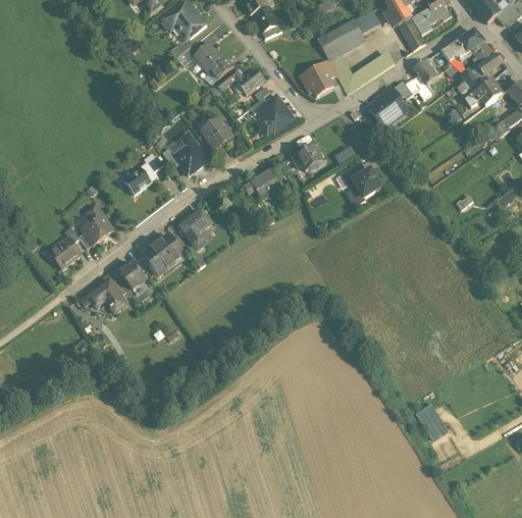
[(132,0),(134,2),(136,0),(145,0),(146,1),(143,3),(150,12),(166,0),(132,0)]
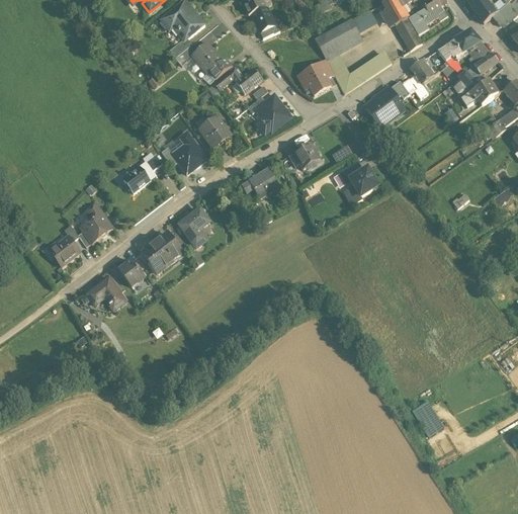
[(204,24),(185,0),(177,6),(160,19),(168,28),(174,24),(178,30),(176,31),(182,38),(184,40),(188,37),(204,24)]
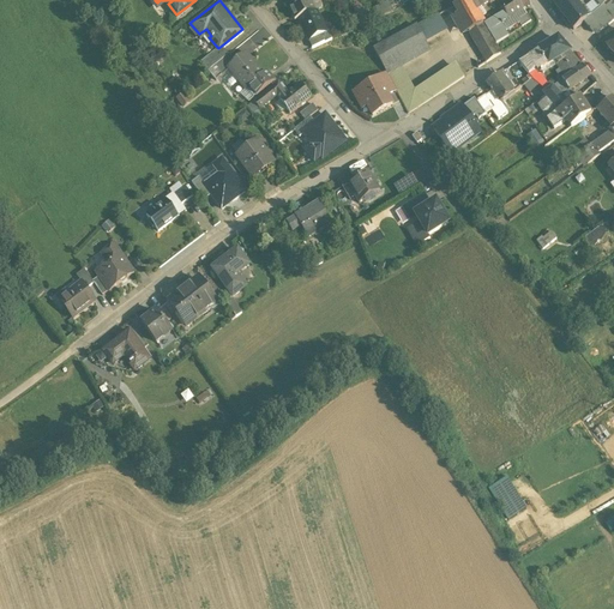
[(287,0),(295,19),(300,17),(315,11),(311,0),(287,0)]
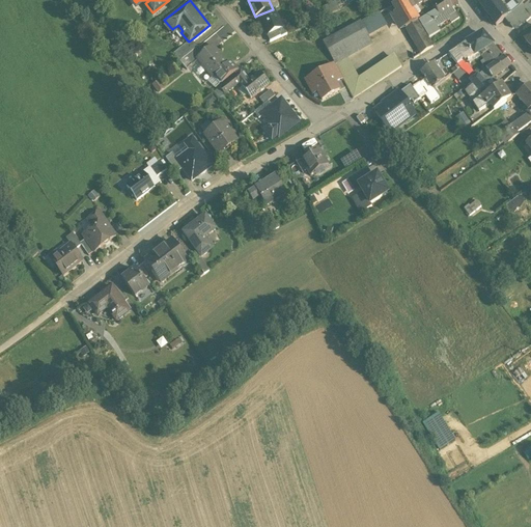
[(330,8),(342,3),(340,0),(326,0),(330,8)]
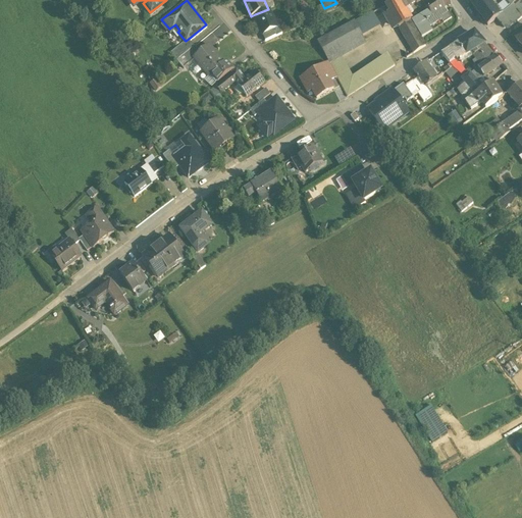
[(387,0),(400,24),(413,16),(405,2),(404,0),(387,0)]
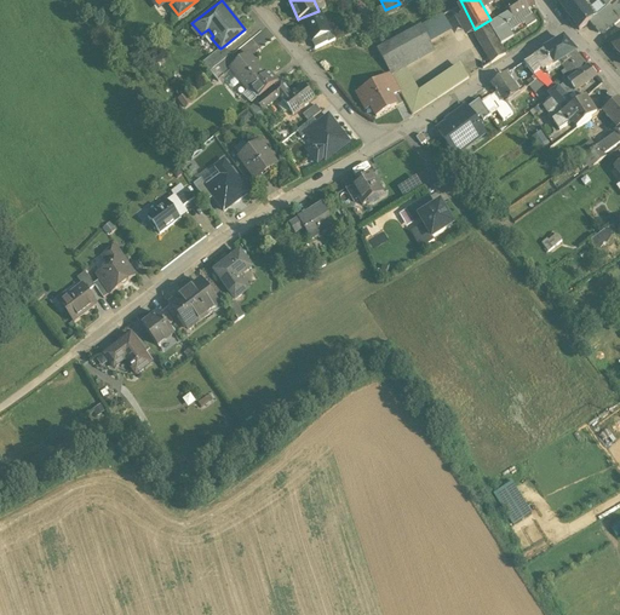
[(507,0),(506,1),(520,17),(511,24),(503,12),(491,19),(494,27),(495,27),(503,39),(538,16),(535,12),(529,4),(527,0),(507,0)]
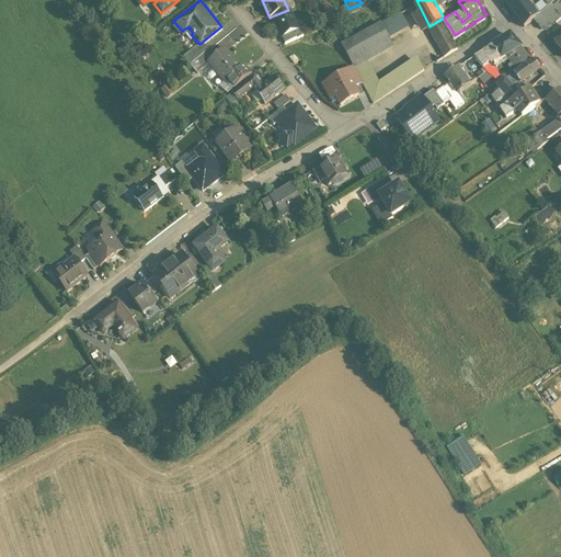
[(506,0),(515,12),(528,1),(527,0),(506,0)]
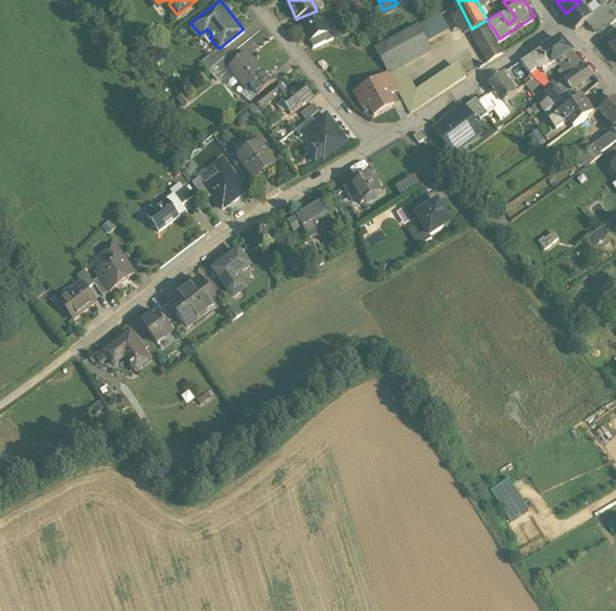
[(606,0),(604,3),(590,15),(585,18),(594,29),(599,29),(615,15),(615,0),(606,0)]
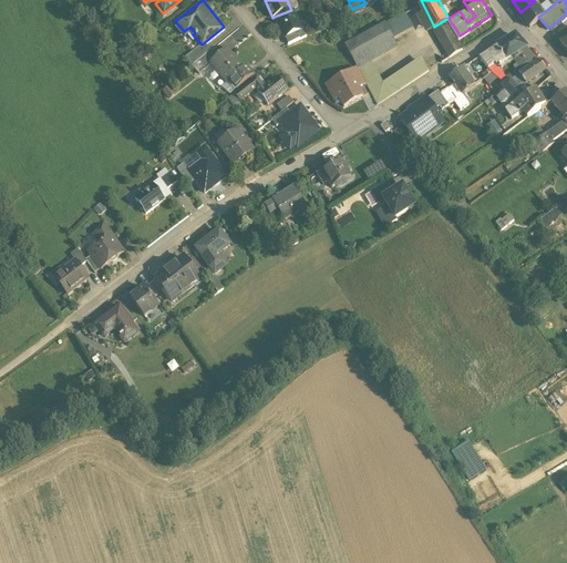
[(534,1),(521,12),(529,24),(538,17),(543,13),(538,8),(534,1)]
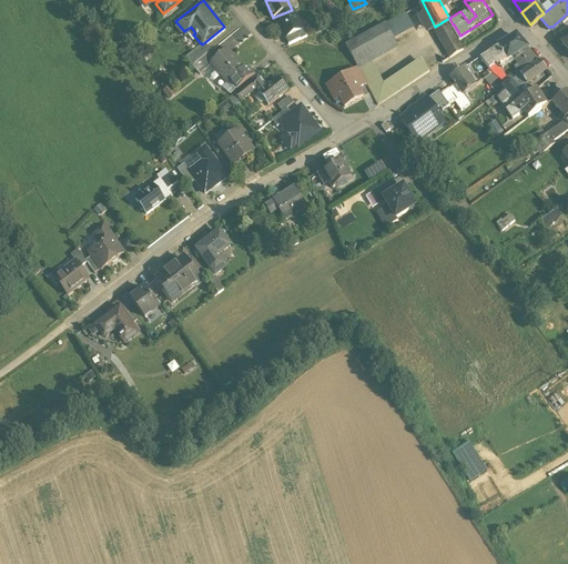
[(292,10),(277,16),(286,37),(298,32),(303,30),(294,9),(292,10)]
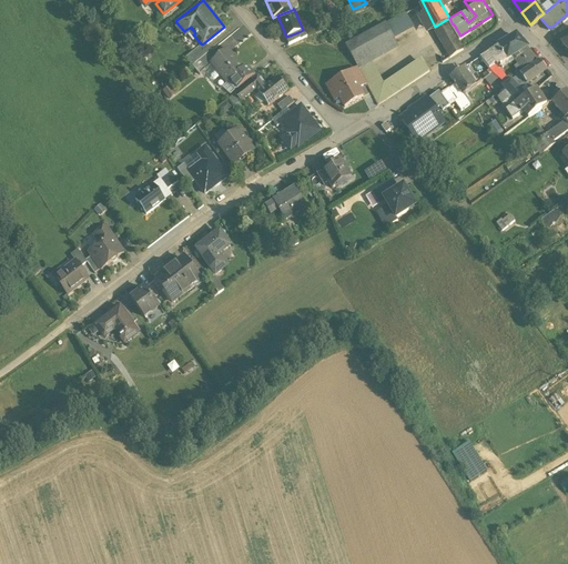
[(405,9),(345,41),(358,66),(372,59),(397,44),(393,36),(414,24),(405,9)]
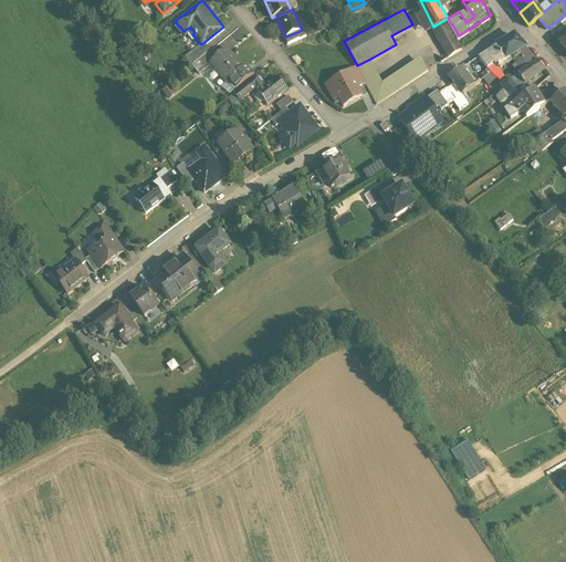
[(462,45),(448,18),(433,27),(449,54),(462,45)]
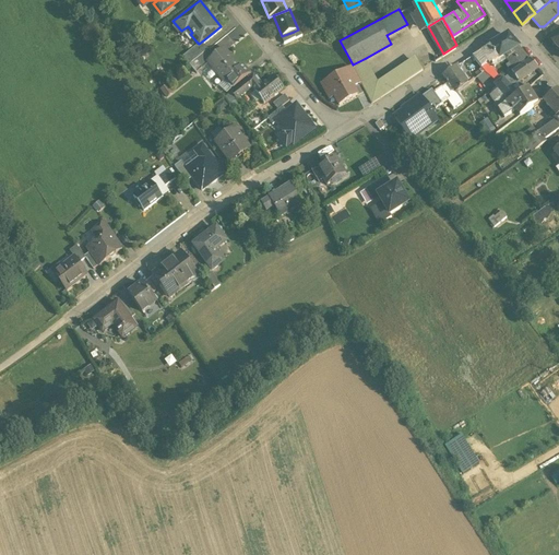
[(294,32),(282,36),(284,42),(295,36),(294,32)]
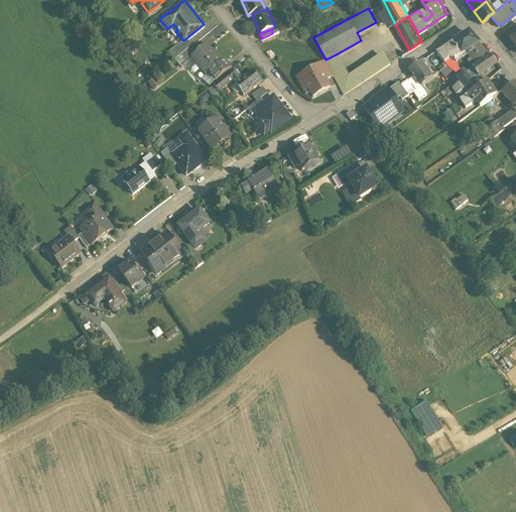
[(478,40),(469,29),(446,43),(453,51),(455,55),(468,48),(477,62),(490,53),(478,40)]
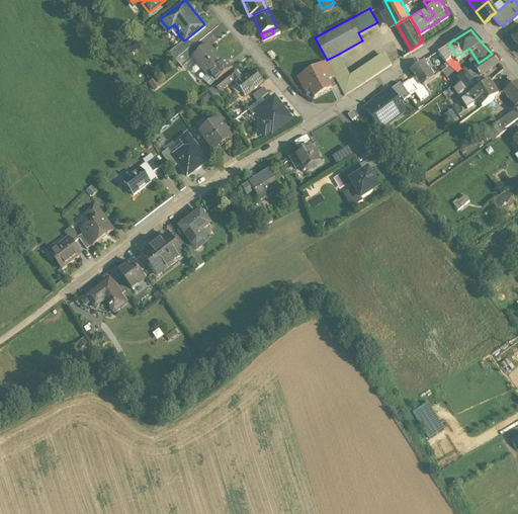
[(184,40),(182,38),(169,50),(175,57),(180,53),(192,43),(188,37),(184,40)]
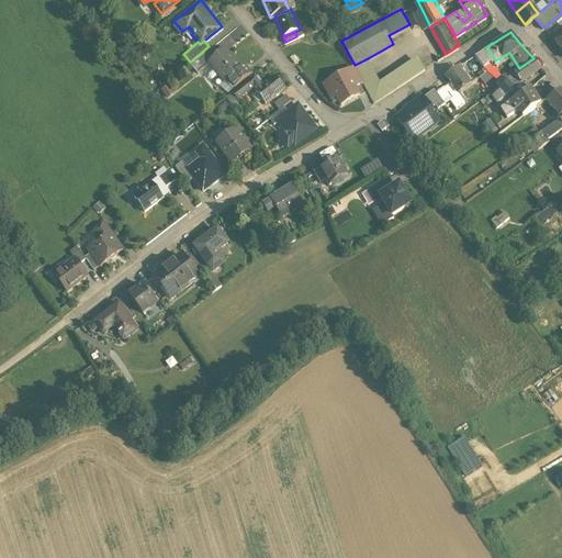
[(236,58),(225,45),(214,54),(208,58),(209,60),(220,73),(236,58)]
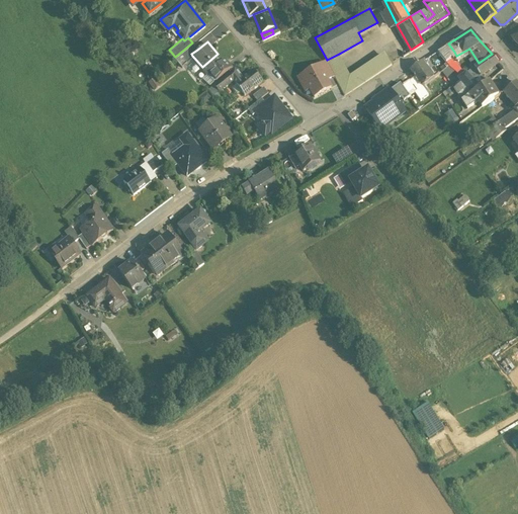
[(192,43),(180,53),(187,61),(192,56),(191,54),(197,50),(192,43)]
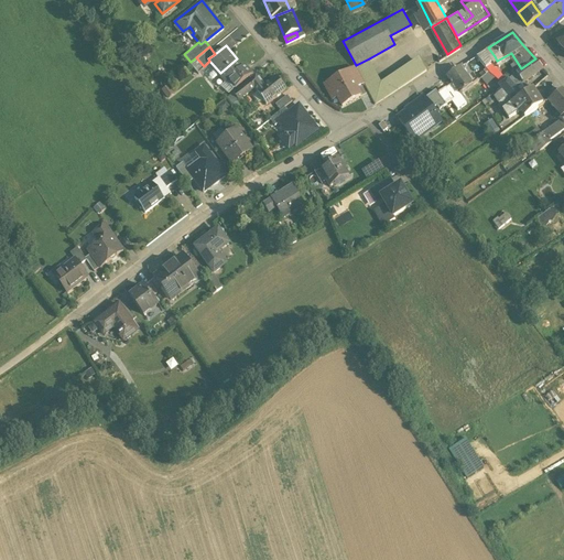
[(498,66),(494,67),(489,61),(495,56),(488,47),(477,54),(486,66),(488,70),(494,74),(502,81),(506,78),(498,66)]
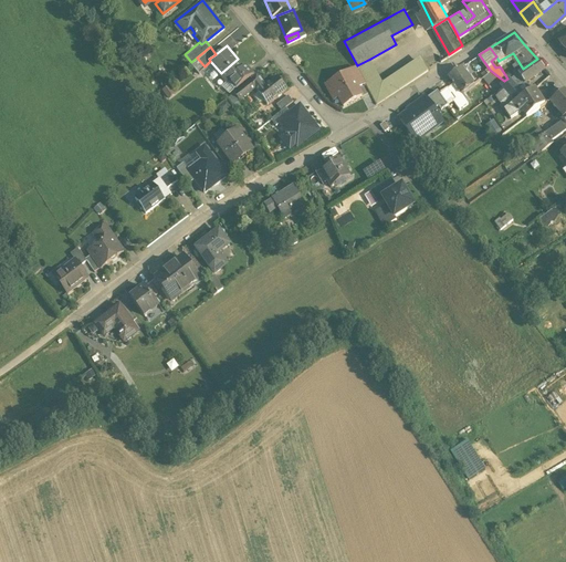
[(381,79),(369,86),(377,101),(428,68),(420,54),(381,79)]
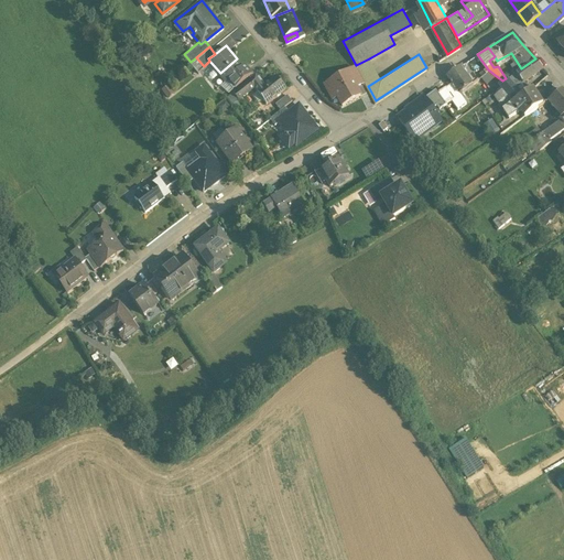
[(196,57),(191,62),(197,71),(204,66),(196,57)]
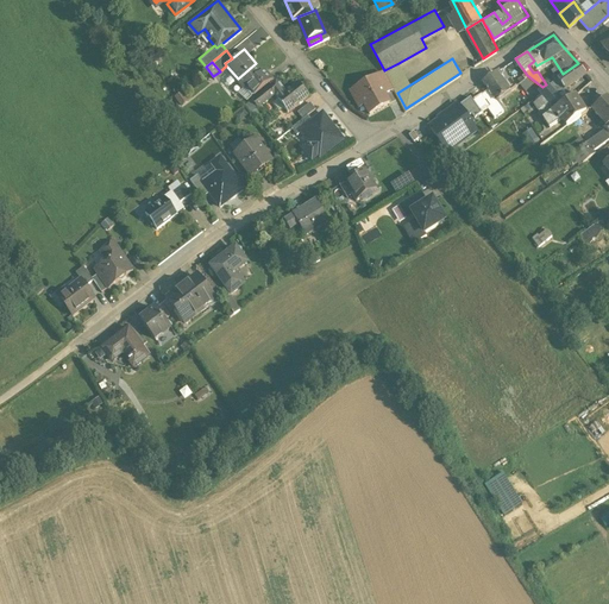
[(256,63),(238,79),(243,86),(246,83),(253,92),(272,77),(265,68),(261,70),(256,63)]
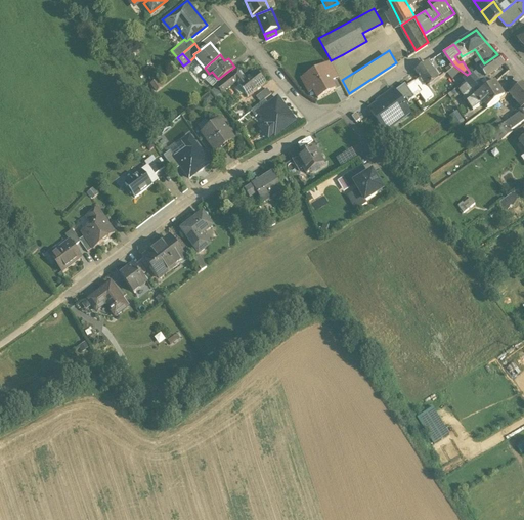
[(343,54),(331,60),(342,80),(353,73),(343,54)]
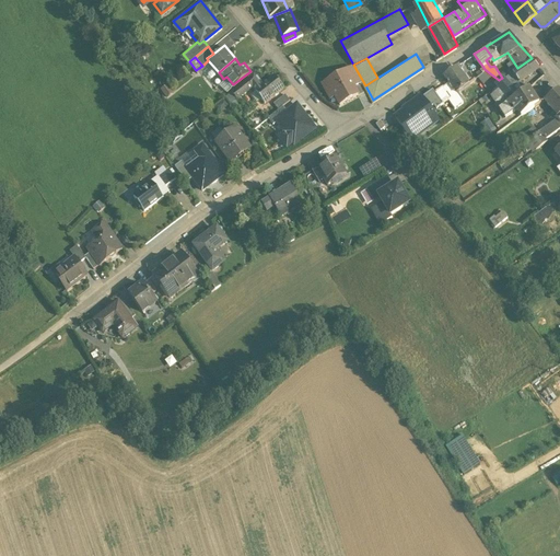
[(517,68),(513,70),(518,79),(538,66),(532,58),(517,68)]
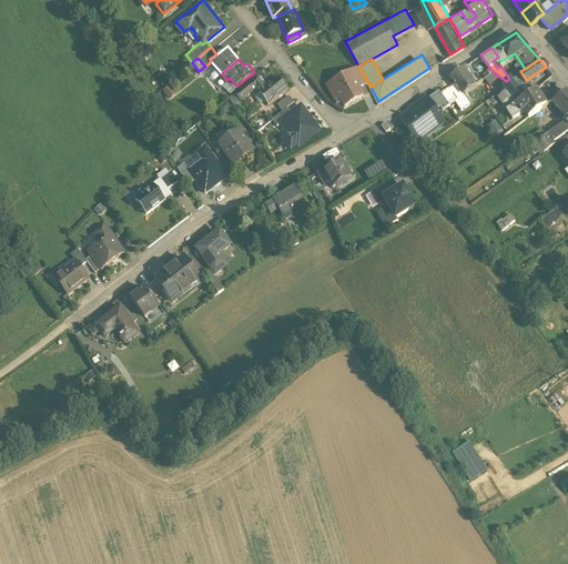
[(470,76),(463,64),(450,73),(455,81),(463,91),(475,82),(470,76)]
